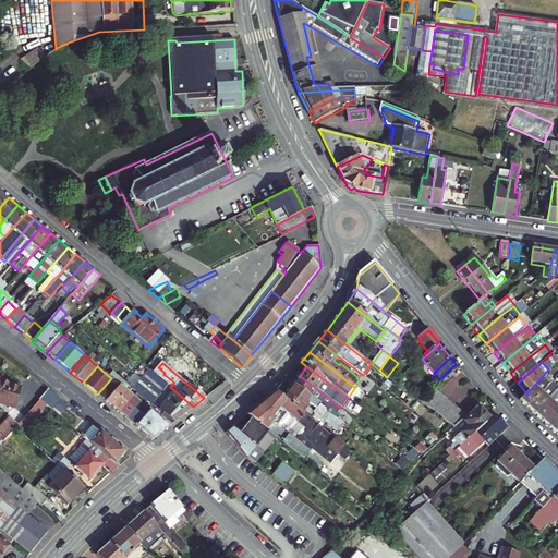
[(160,378),(170,387),(174,383),(164,374),(160,378)]
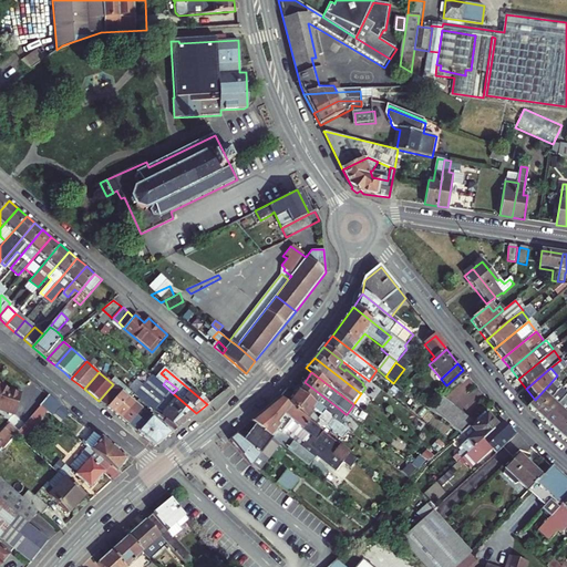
[(346,414),(338,408),(305,382),(298,391),(349,431),(351,428),(342,420),(347,414),(346,414)]
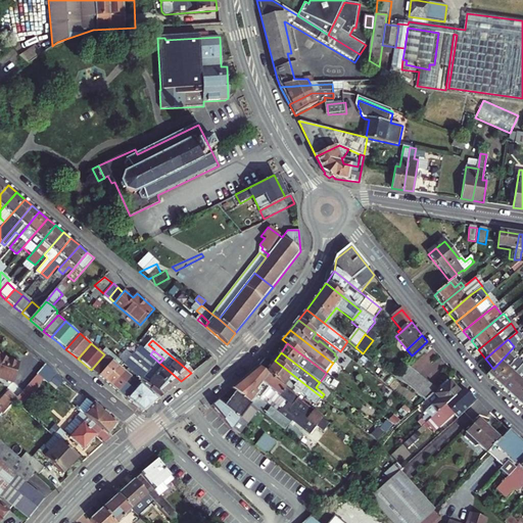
[(181,381),(159,363),(150,354),(148,357),(145,353),(142,357),(145,360),(141,364),(171,389),(181,381)]
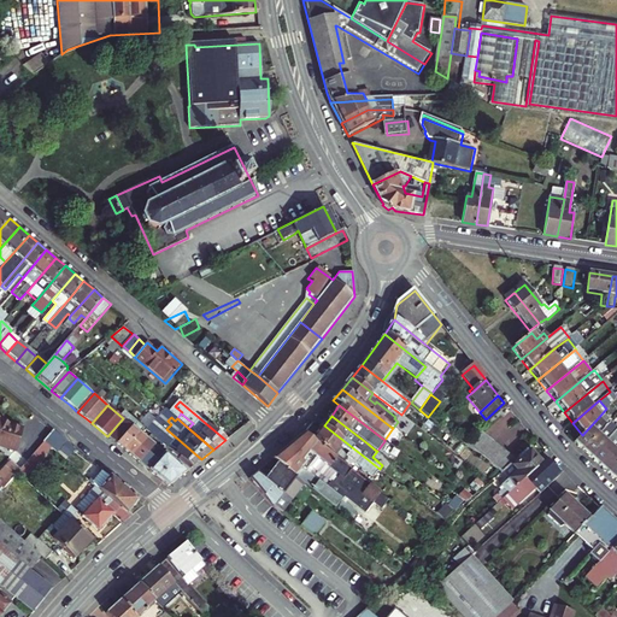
[(123,418),(107,436),(113,441),(117,444),(133,427),(129,422),(123,418)]
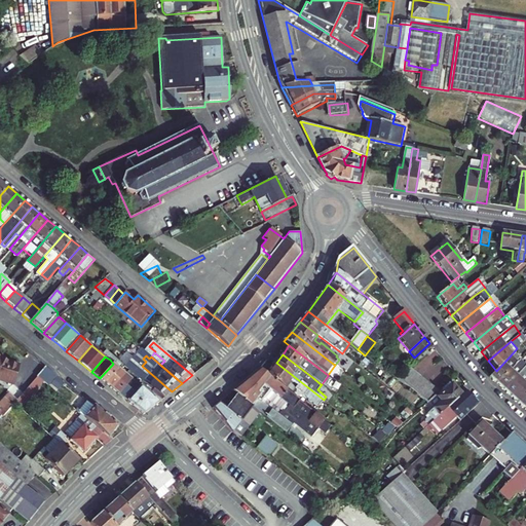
[(510,357),(496,371),(490,378),(497,384),(511,370),(517,364),(510,357)]
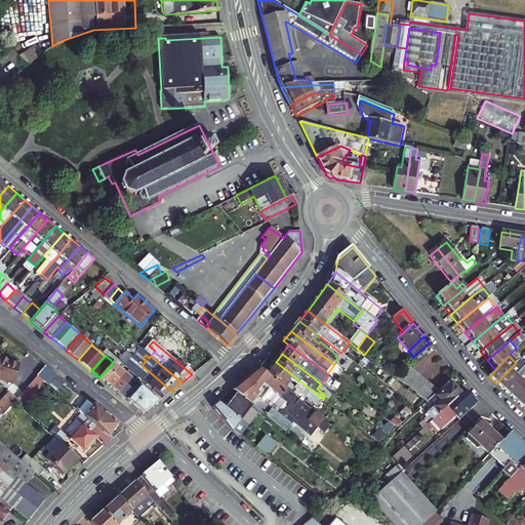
[(0,357),(0,380),(13,385),(19,365),(7,362),(5,361),(2,359),(0,357)]
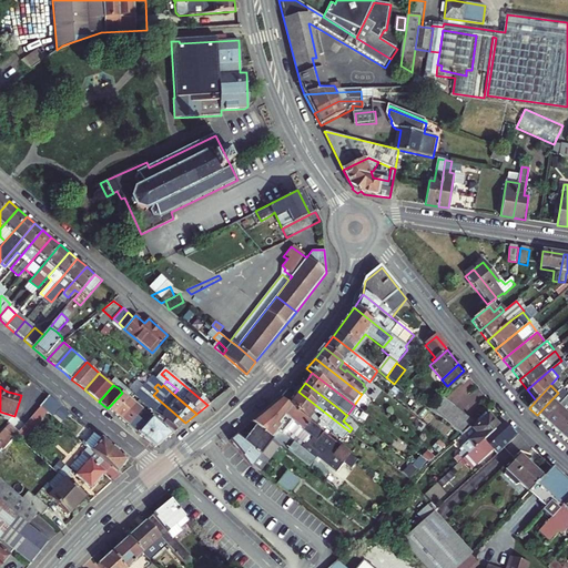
[(122,393),(129,398),(132,394),(125,388),(122,393)]
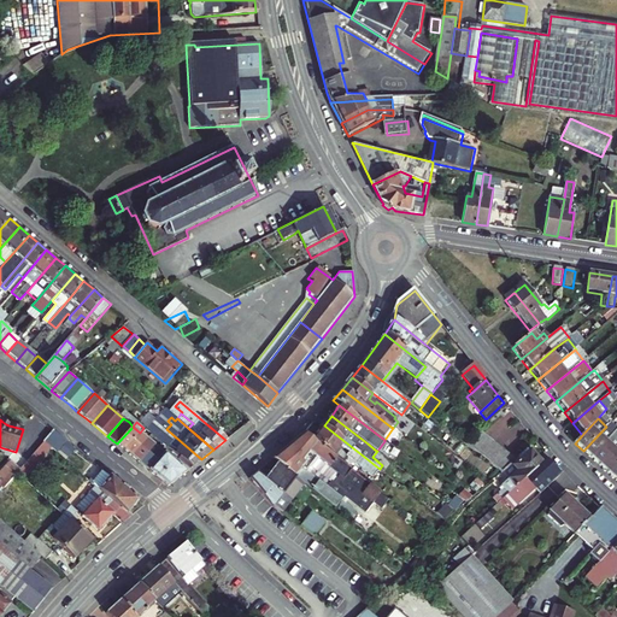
[(201,459),(166,429),(163,433),(152,422),(146,429),(191,468),(201,459)]
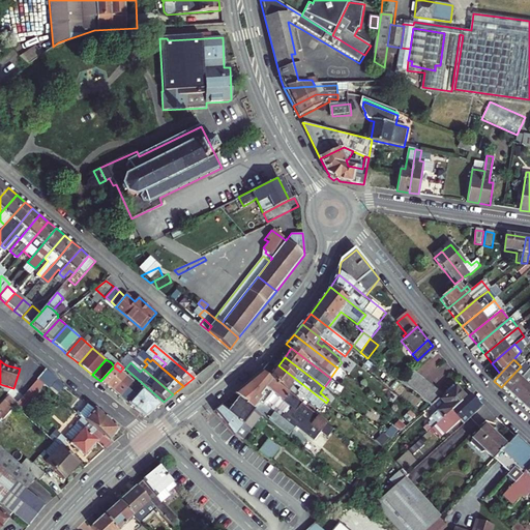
[(501,387),(507,393),(528,373),(529,371),(529,370),(524,363),(521,366),(514,373),(501,387)]
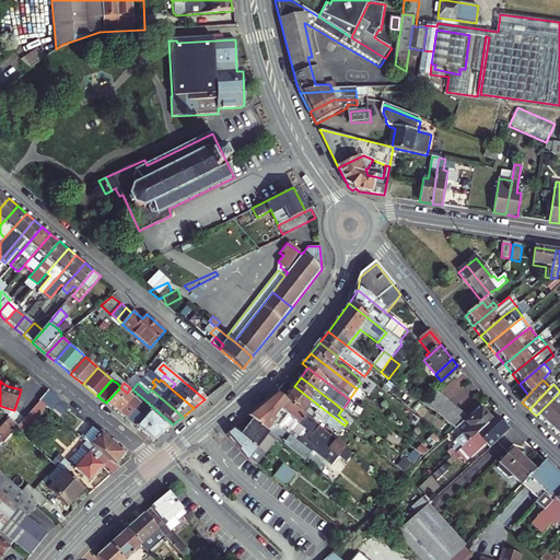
[(294,386),(283,400),(310,421),(315,413),(340,431),(345,427),(345,426),(294,386)]
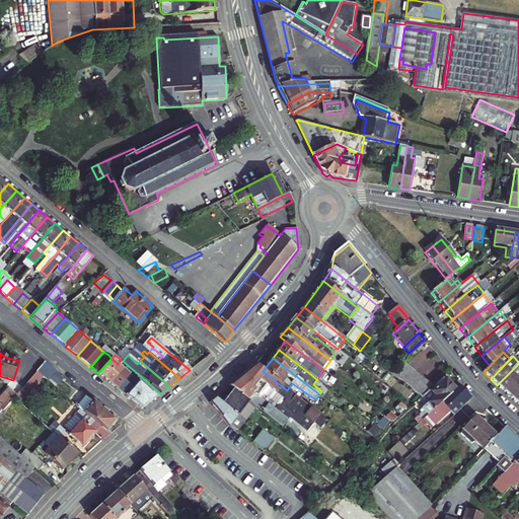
[(101,376),(104,378),(118,364),(112,359),(98,373),(101,376)]
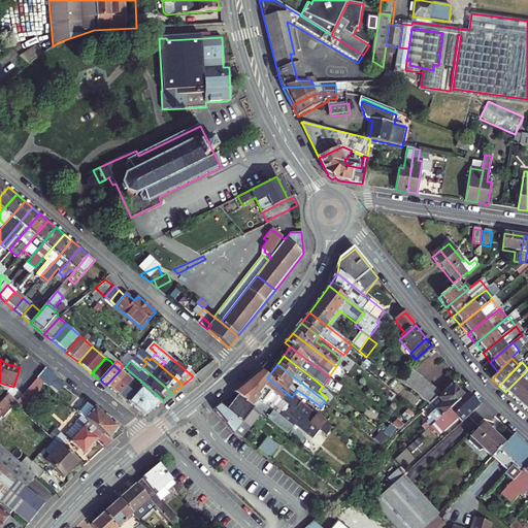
[(336,366),(329,376),(334,381),(342,370),(336,366)]
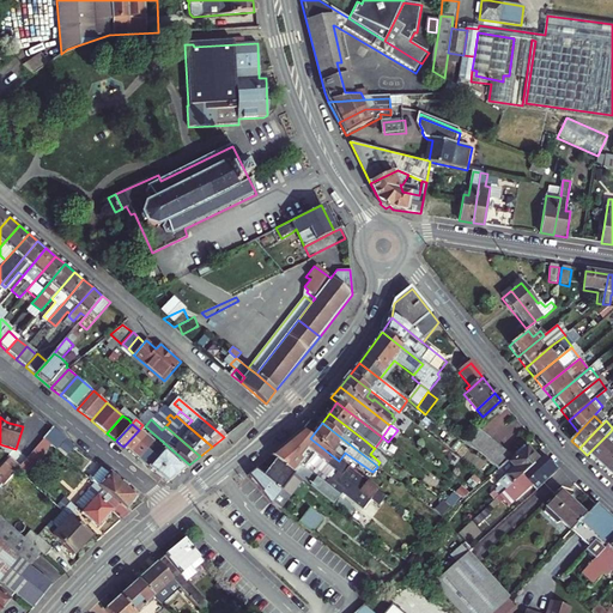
[(58,449),(67,439),(53,428),(46,437),(58,449)]
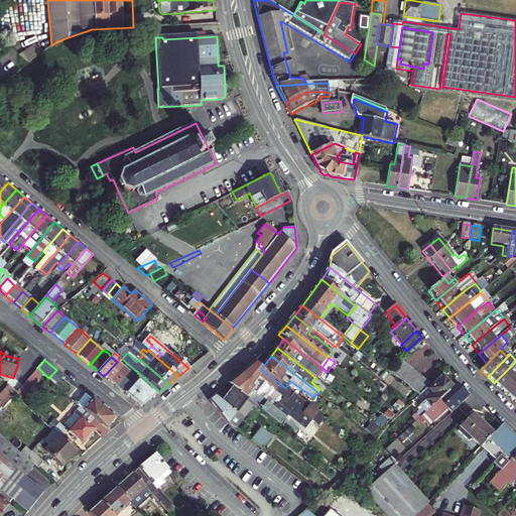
[(494,383),(501,390),(514,376),(515,373),(515,361),(514,363),(494,383)]
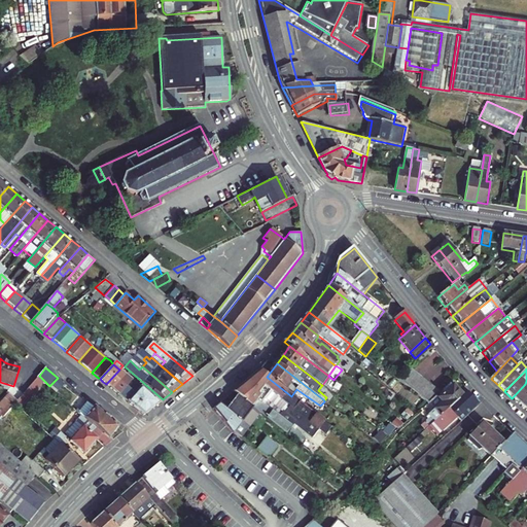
[(119,370),(106,384),(109,387),(113,390),(126,375),(119,370)]
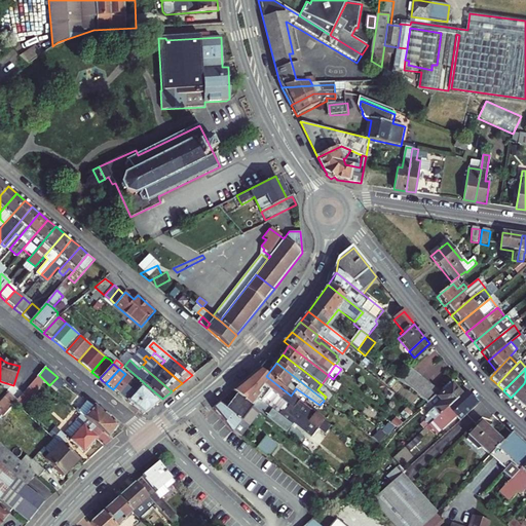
[(440,393),(413,374),(407,370),(398,381),(427,405),(440,393)]
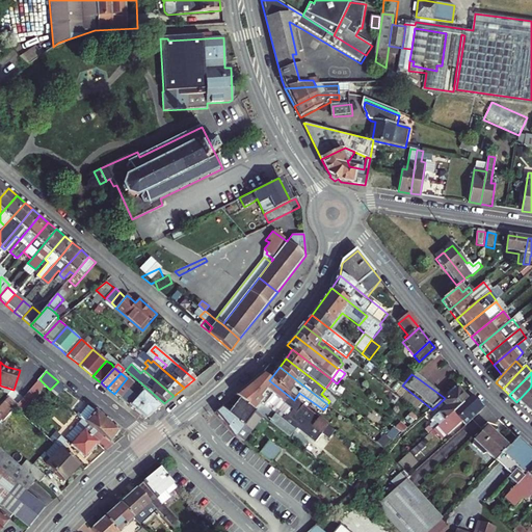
[(313,446),(328,427),(294,400),(269,380),(263,375),(235,397),(239,400),(263,419),(267,422),(273,427),(289,440),(293,433),(295,432),(313,446)]
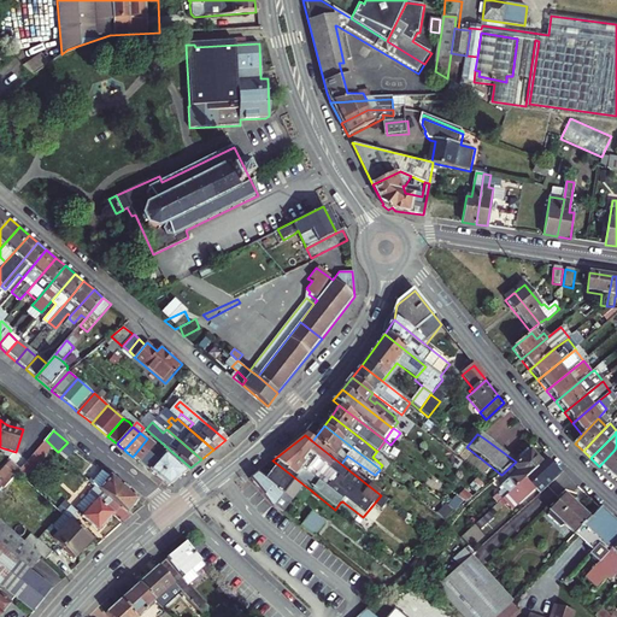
[(148,470),(164,453),(147,439),(133,457),(139,463),(148,470)]
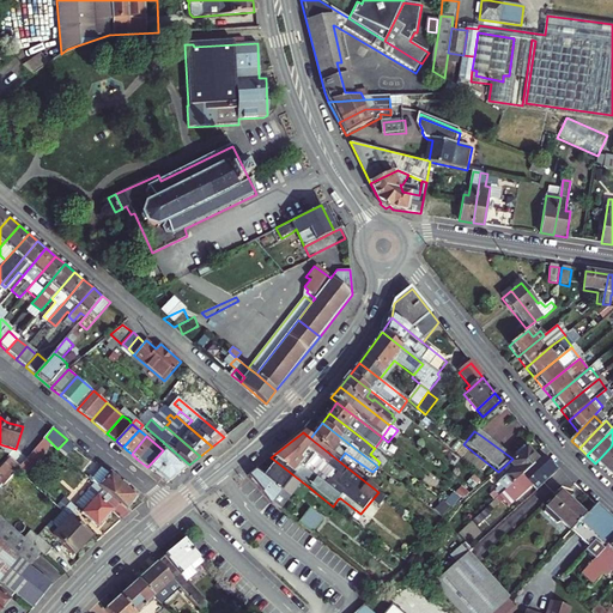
[(18,469),(24,475),(35,462),(34,461),(40,454),(41,455),(50,444),(44,438),(20,467),(18,469)]
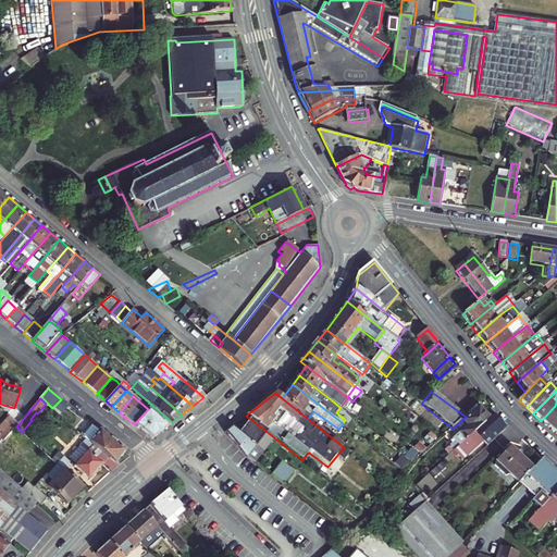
[(556,403),(555,406),(541,421),(548,428),(556,418),(556,403)]
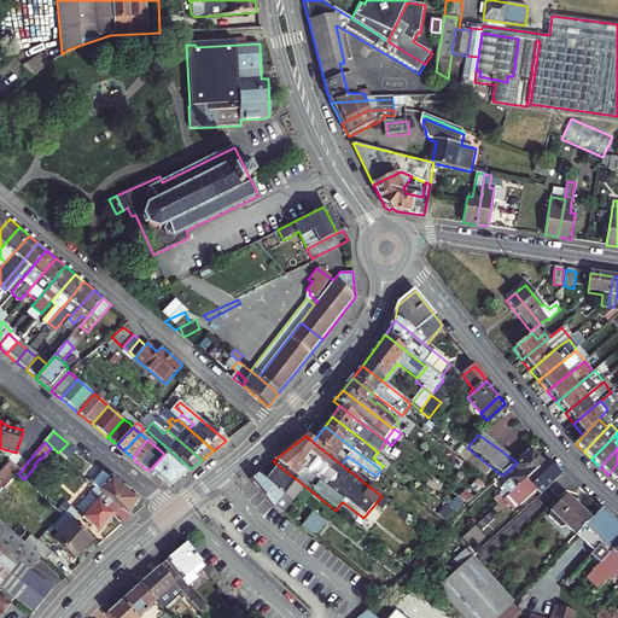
[(449,452),(438,462),(454,476),(464,465),(449,452)]
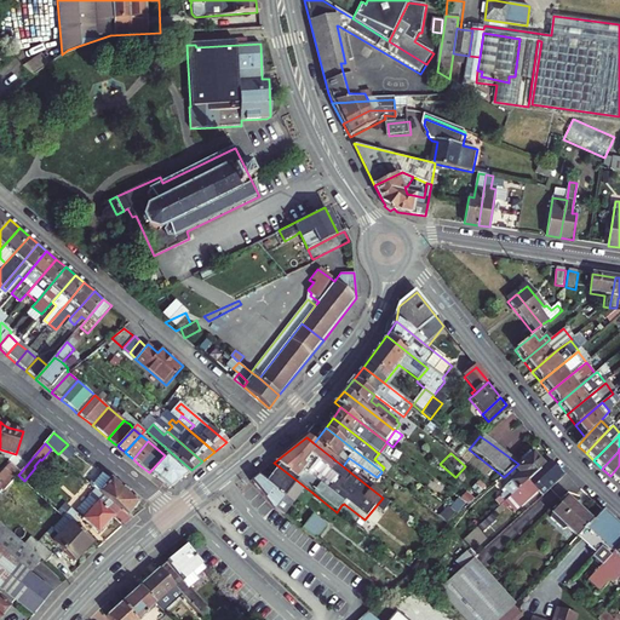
[(534,476),(544,466),(533,454),(516,470),(521,476),(505,489),(507,493),(511,498),(534,476)]
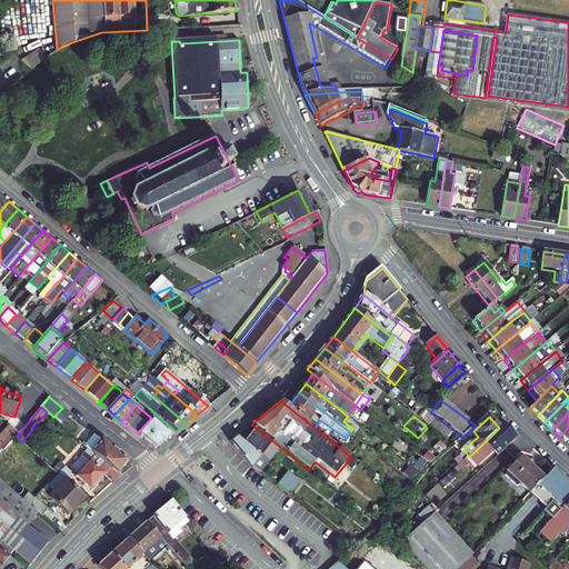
[(171,436),(151,418),(137,433),(155,449),(171,436)]
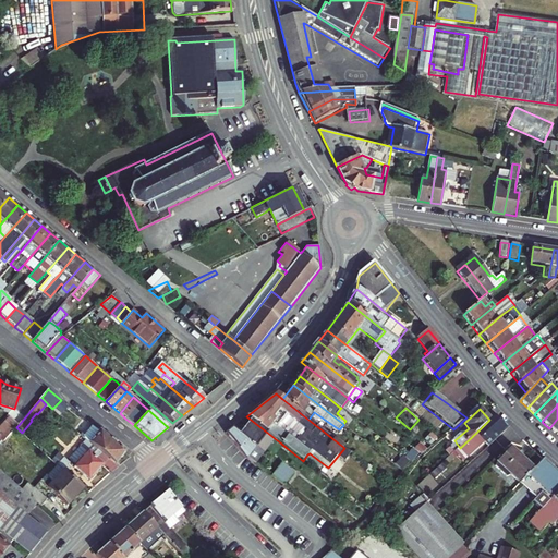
[(0,427),(0,444),(16,427),(19,425),(14,421),(10,417),(0,427)]
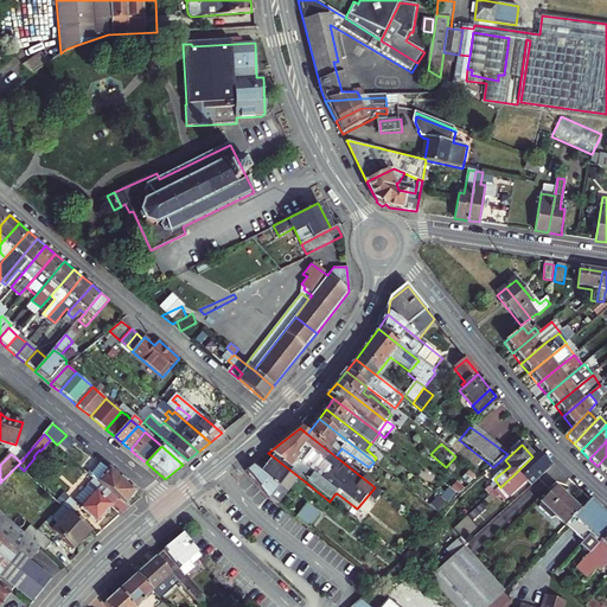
[(525,483),(530,487),(550,468),(538,454),(524,467),(523,466),(500,487),(499,487),(505,493),(517,484),(521,487),(525,483)]
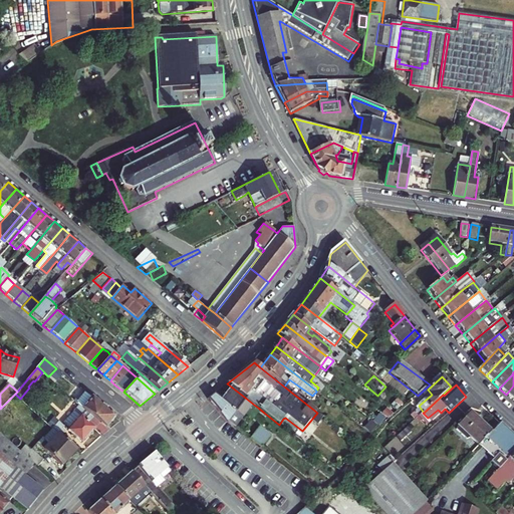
[(254,405),(231,387),(221,399),(212,396),(207,400),(227,424),(234,429),(254,405)]
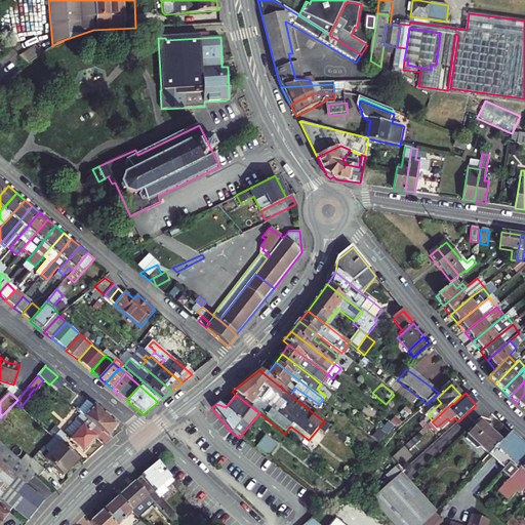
[(78,412),(80,414),(109,438),(118,426),(86,400),(78,412)]
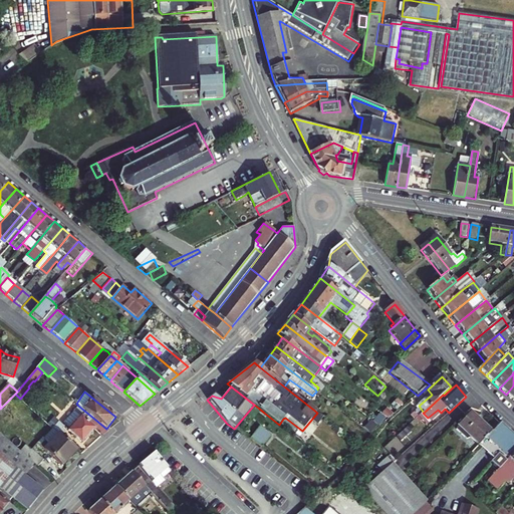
[(94,430),(101,436),(108,431),(106,429),(78,406),(63,423),(69,428),(67,430),(82,443),(94,430)]
